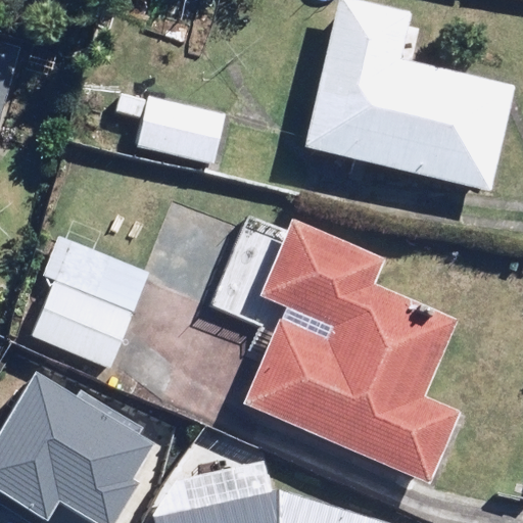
[(413,11),(362,0),(340,0),(305,149),(490,192),(516,86),(401,59),(413,11)]
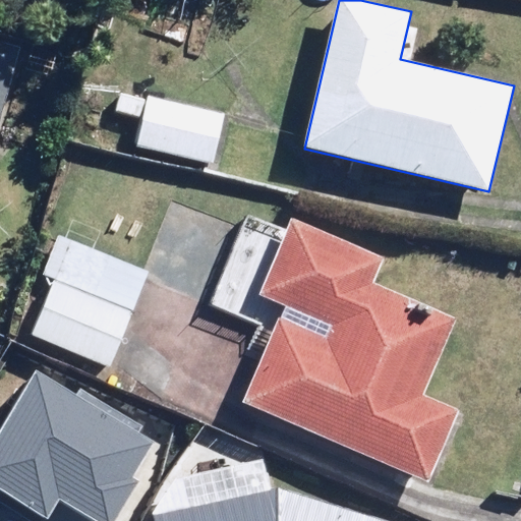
[(0,129),(20,54),(0,49),(0,129)]
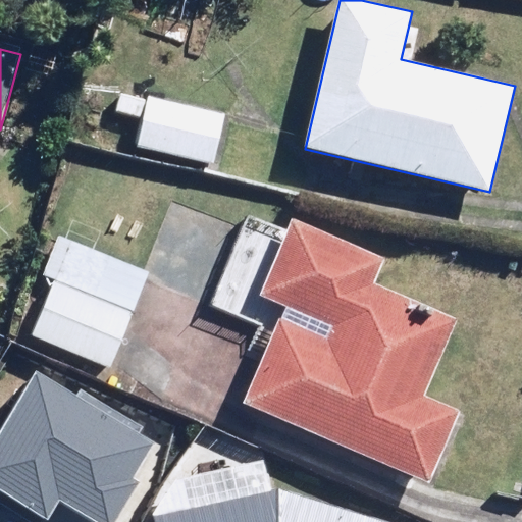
[(112,115),(133,120),(127,145),(218,165),(229,115),(117,90),(112,115)]
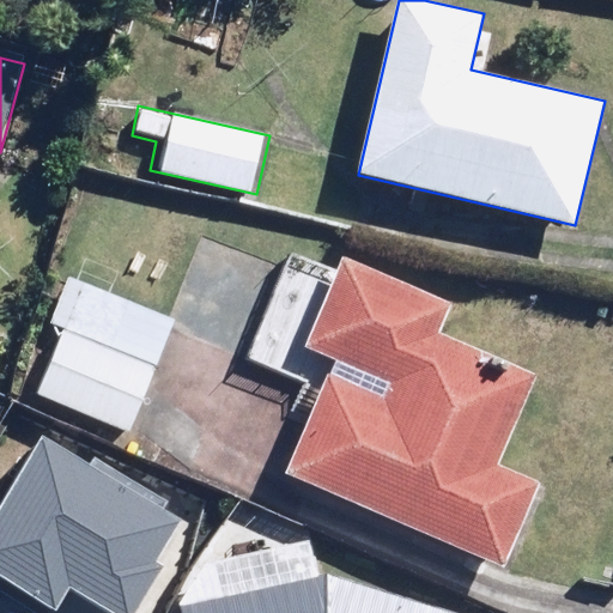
[(445,304),(338,262),(303,349),(338,363),(292,480),(509,566),(542,481),(498,465),(535,370),(435,329),(445,304)]
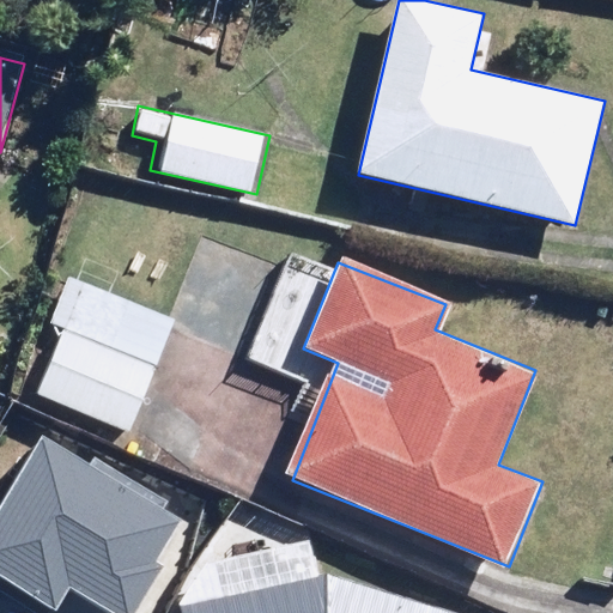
[(175,319),(62,274),(18,387),(129,432),(175,319)]
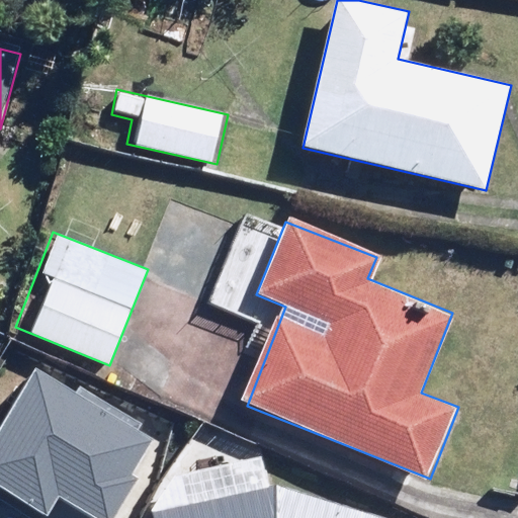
[(27,362),(0,404),(0,508),(15,517),(34,517),(52,493),(92,517),(99,517),(131,469),(126,467),(153,426),(72,375),(65,386),(27,362)]
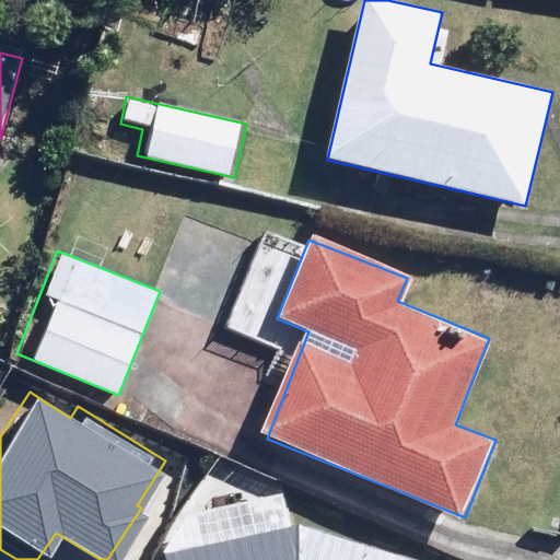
[(288,487),(153,513),(162,559),(406,559),(294,522),(288,487)]
